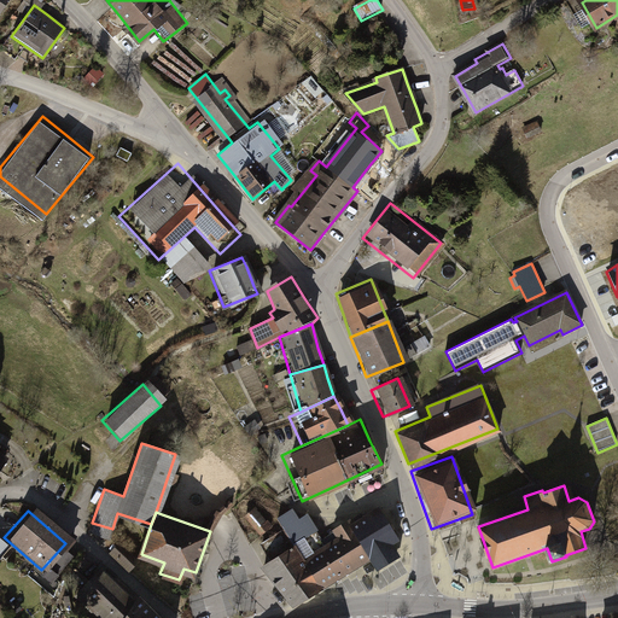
[(331,541),(297,561),(318,593),(366,561),(373,572),(384,566),(394,560),(386,549),(396,543),(375,512),(347,531),(342,523),(325,532),(331,541)]
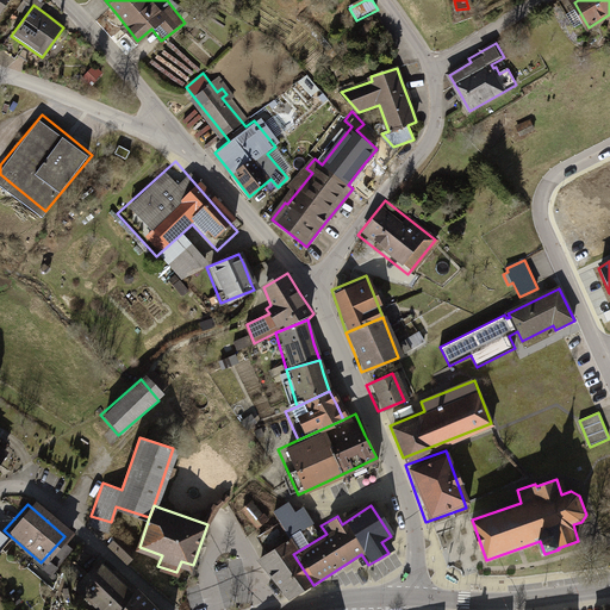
[(263,554),(256,558),(286,601),(298,593),(313,585),(293,554),(282,540),(274,528),(255,541),(263,554)]
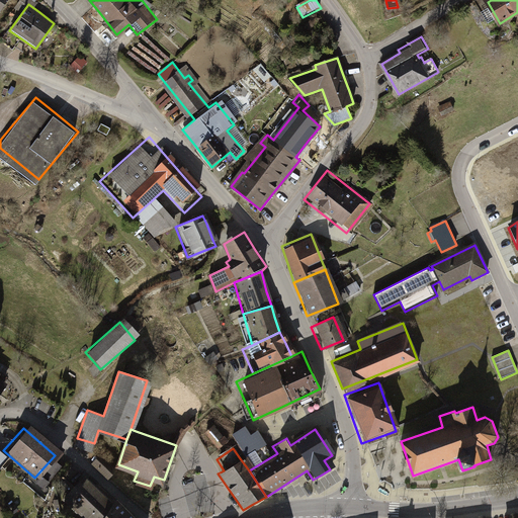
[(92,467),(112,478),(117,466),(97,456),(92,467)]
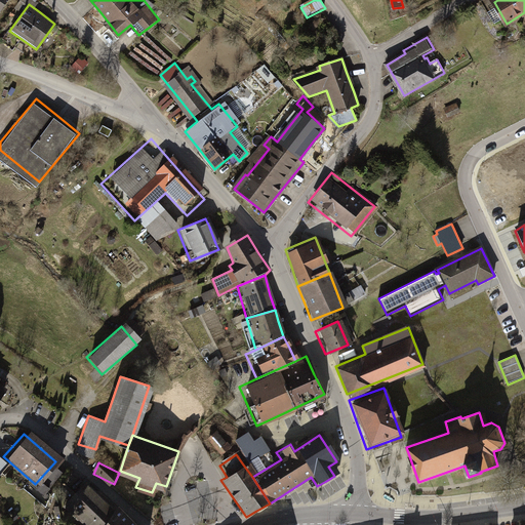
[(55,484),(65,471),(57,466),(48,479),(55,484)]
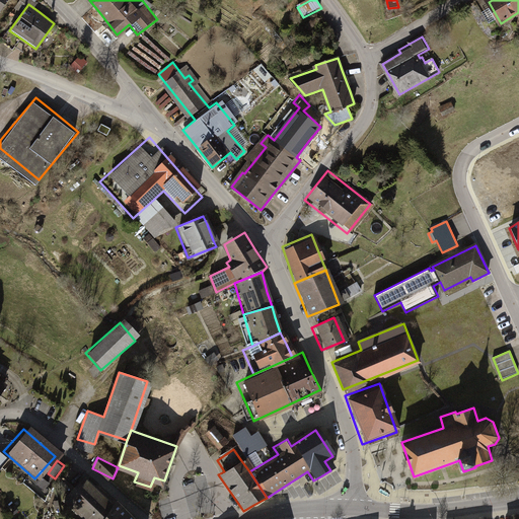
[(86,478),(64,503),(82,518),(135,518),(119,502),(115,507),(86,478)]
